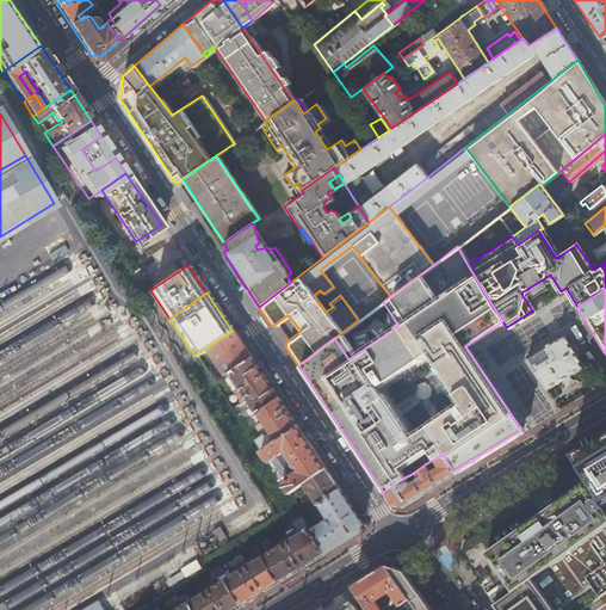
[(226,371),(249,356),(232,331),(205,349),(223,374),(226,371)]
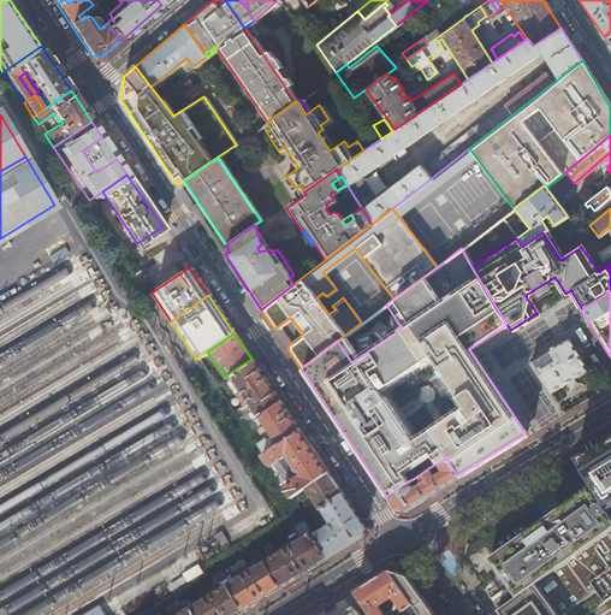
[(565,337),(528,359),(549,392),(585,370),(565,337)]
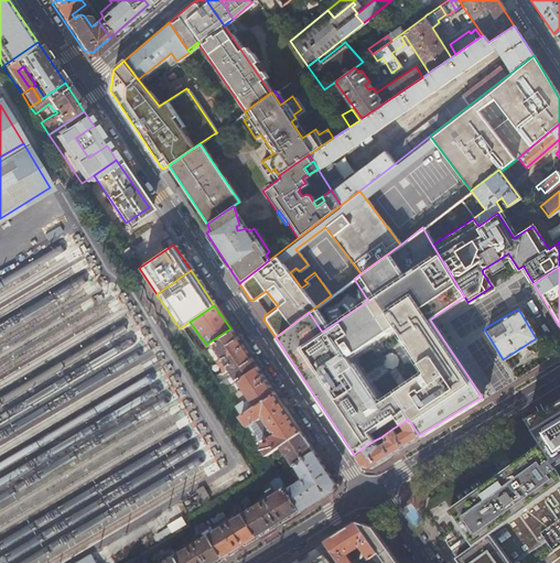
[(234,380),(256,366),(230,328),(208,343),(222,361),(216,365),(221,370),(225,367),(234,380)]
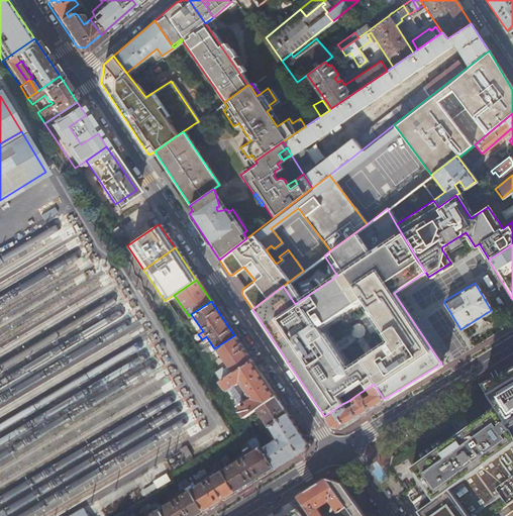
[(218,381),(249,359),(234,335),(214,348),(208,353),(202,357),(205,362),(218,352),(225,363),(224,366),(219,368),(219,367),(212,372),(218,381)]
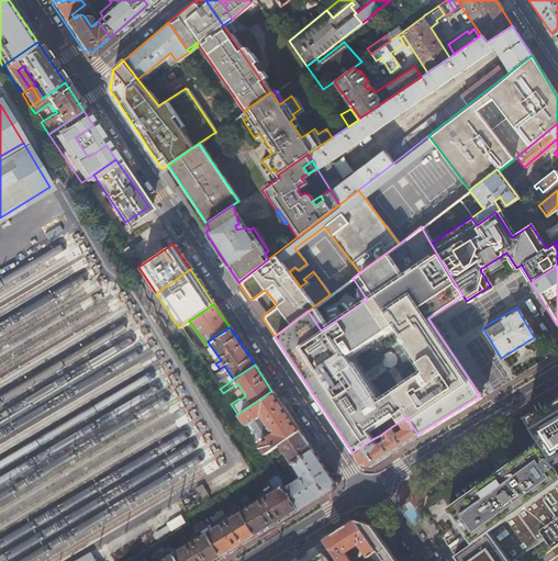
[(220,389),(226,384),(223,379),(216,383),(220,389)]
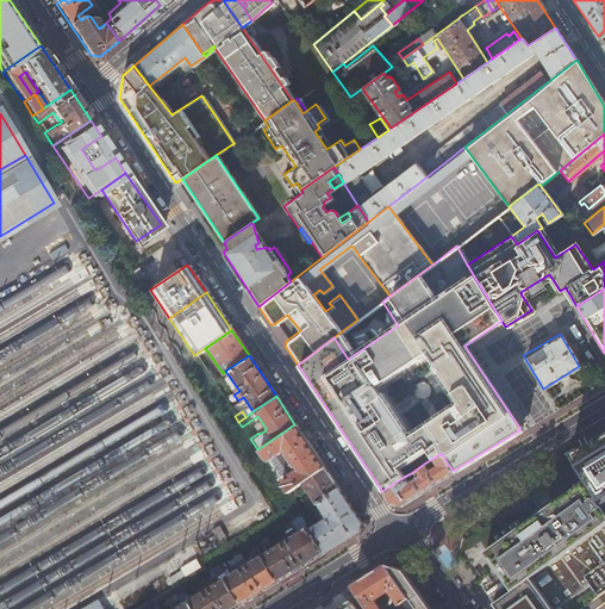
[(300,480),(322,465),(294,424),(257,449),(285,491),(300,480)]
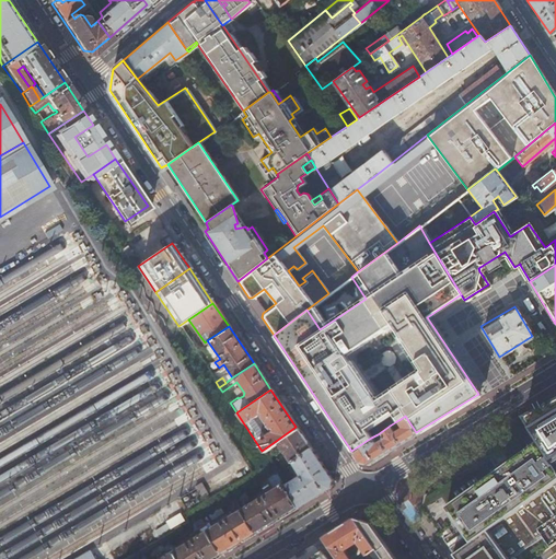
[(555,392),(521,414),(530,427),(555,467),(555,468),(555,392)]
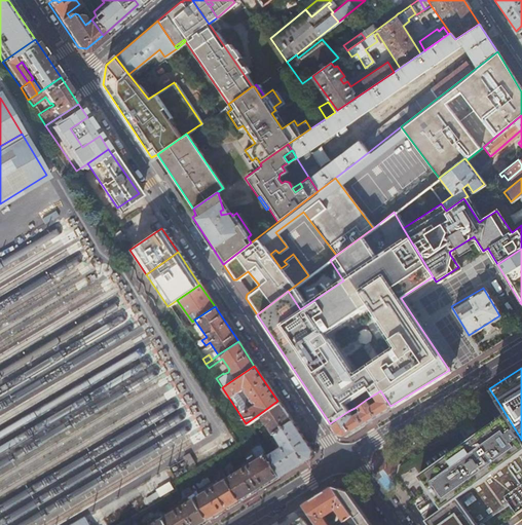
[(348,411),(330,423),(336,433),(344,435),(390,406),(380,390),(376,394),(374,395),(377,401),(370,405),(366,400),(355,408),(358,413),(351,416),(348,411)]
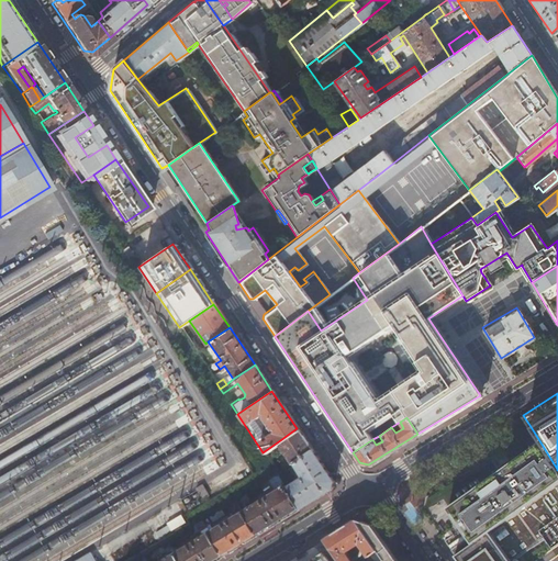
[(403,428),(400,422),(391,427),(395,433),(403,428)]
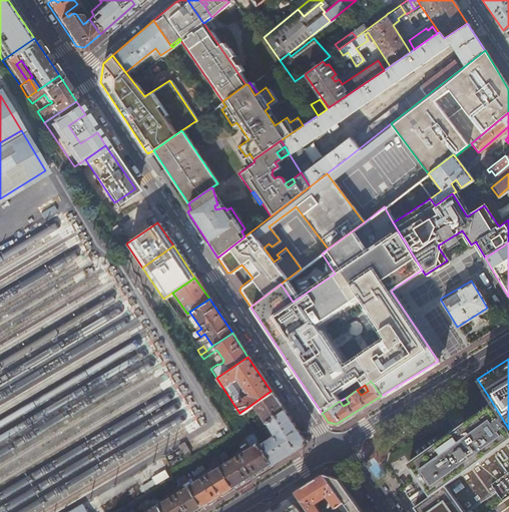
[(265,421),(283,409),(271,391),(252,404),(265,422),(265,421)]
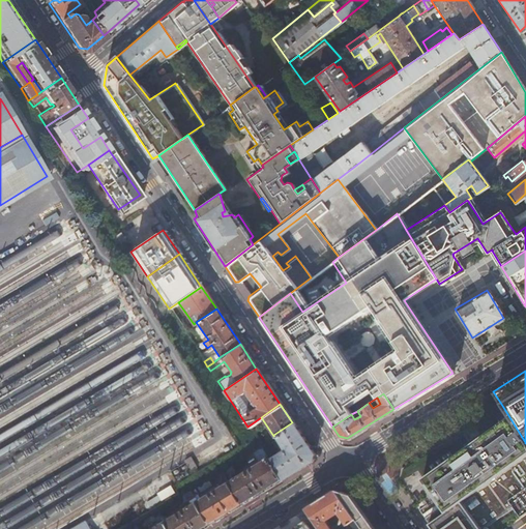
[(454,434),(506,508),(509,506),(517,516),(525,509),(525,480),(525,479),(525,443),(525,442),(501,404),(454,434)]
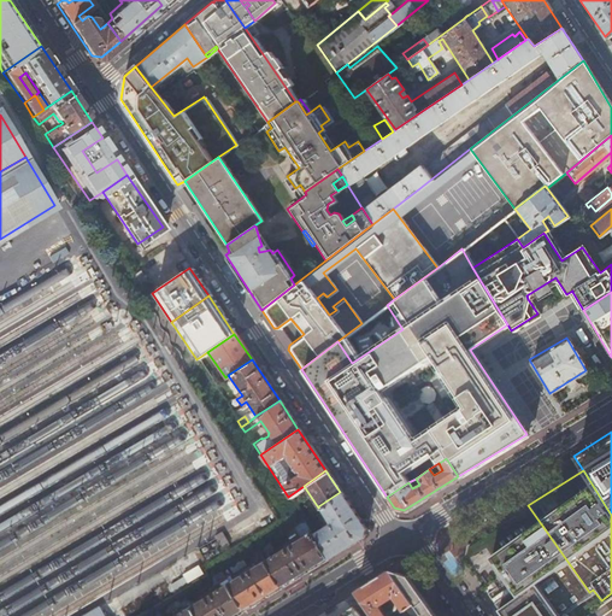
[(416,479),(409,482),(412,488),(419,485),(416,479)]
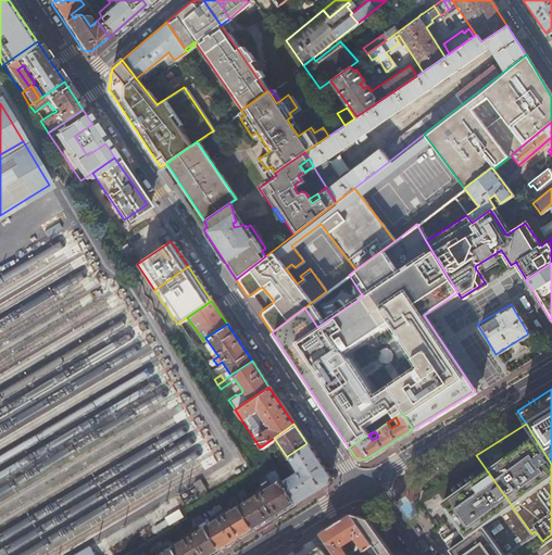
[(272,468),(293,503),(326,482),(327,475),(306,443),(287,456),(296,470),(285,477),(284,474),(281,476),(275,465),(273,467),(272,468)]
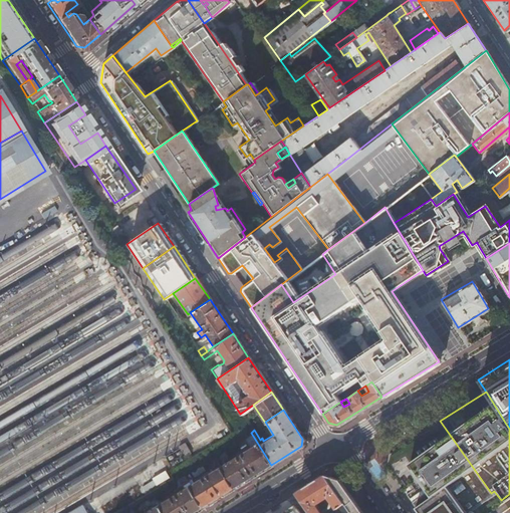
[(386,456),(426,512),(464,512),(491,493),(440,421),(386,454),(386,456)]
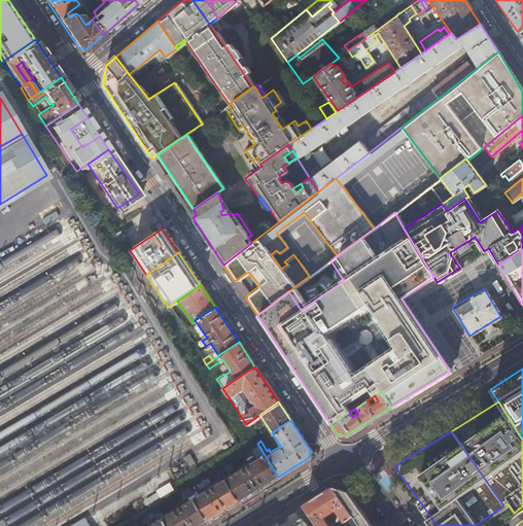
[(239,500),(278,477),(257,444),(219,467),(222,472),(252,454),(253,457),(256,460),(225,479),(239,500)]
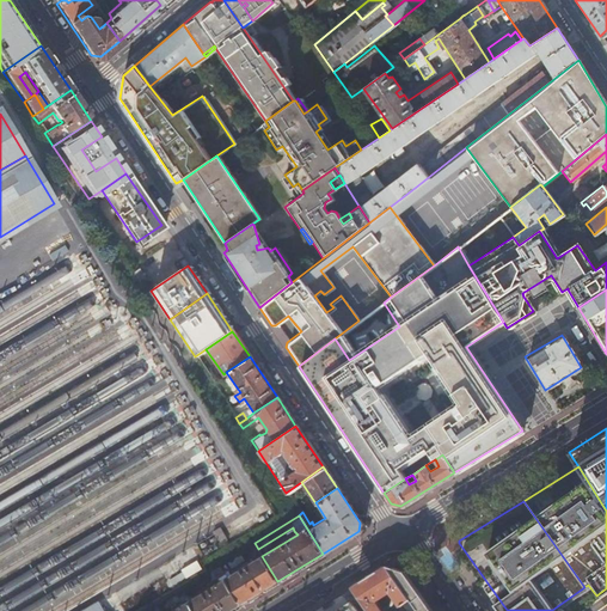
[(218,526),(210,531),(218,543),(225,538),(218,526)]
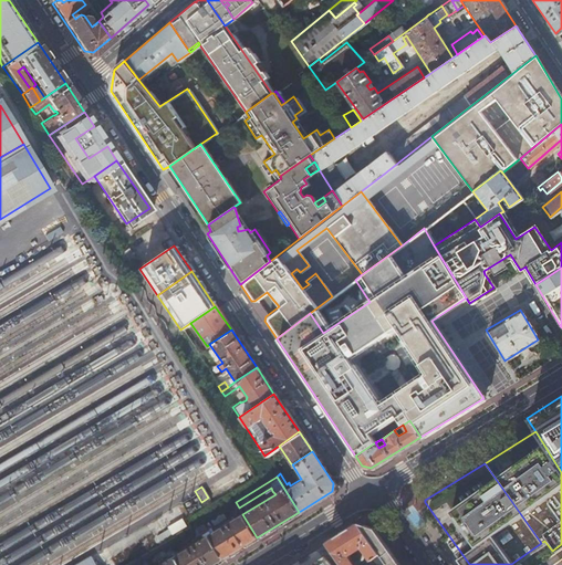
[(239,508),(236,502),(200,523),(204,529),(230,513),(233,520),(208,535),(222,558),(257,537),(242,514),(239,508)]
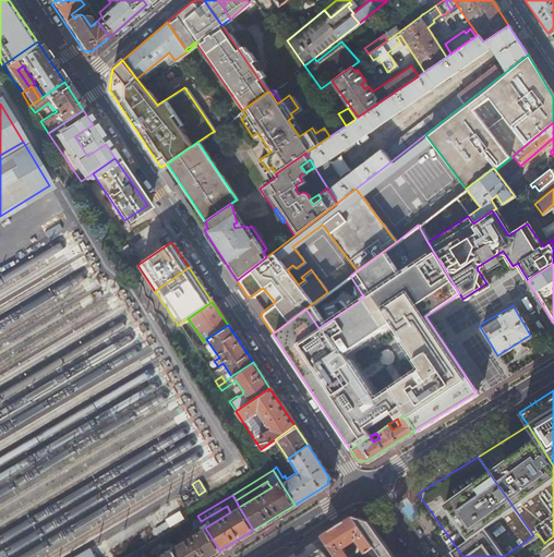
[(462,556),(419,495),(416,506),(453,556),(462,556)]
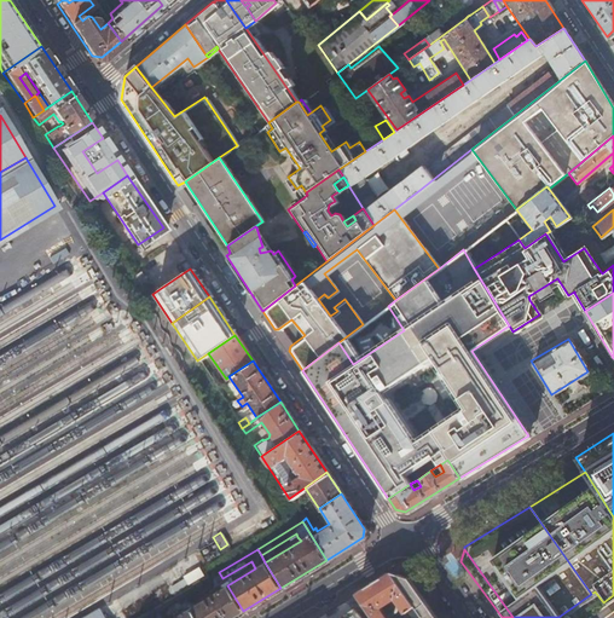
[(222,578),(219,572),(183,595),(186,601),(215,583),(221,589),(190,608),(195,617),(231,617),(243,611),(227,585),(222,578)]
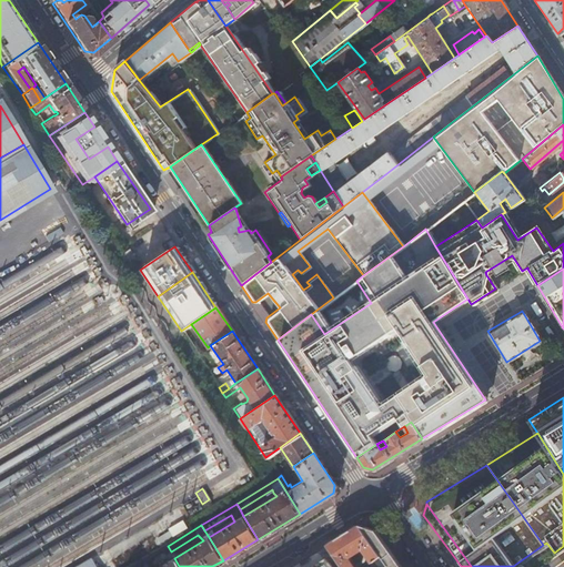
[(355,525),(324,544),(340,566),(353,566),(345,557),(360,548),(370,562),(378,556),(355,525)]
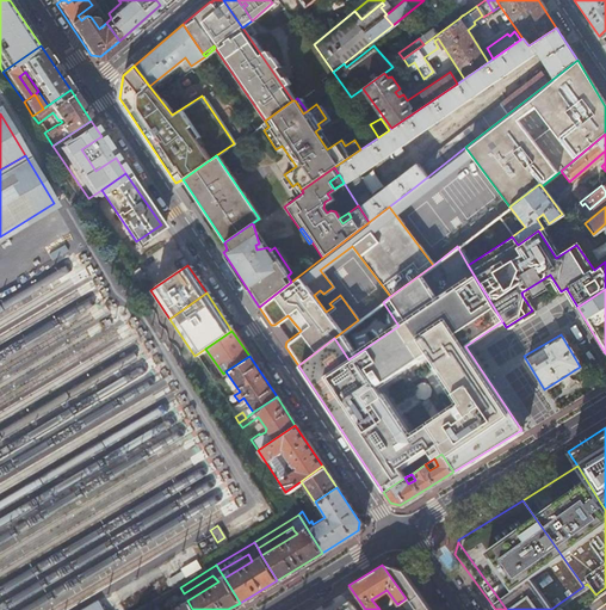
[(383,565),(382,565),(406,598),(413,608),(408,609),(428,609),(400,571),(383,565)]
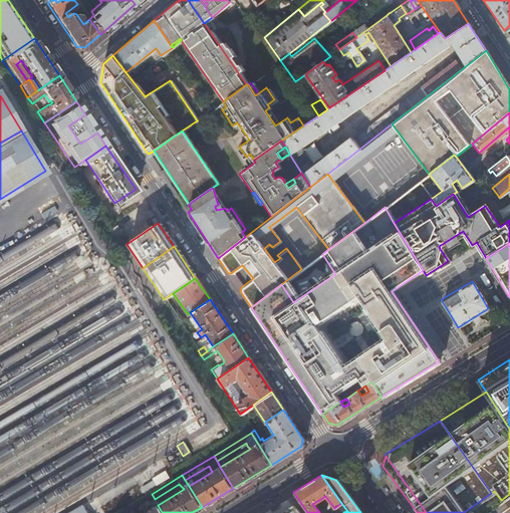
[(155,499),(152,494),(119,512),(132,512),(148,503),(149,504),(155,500),(155,499)]
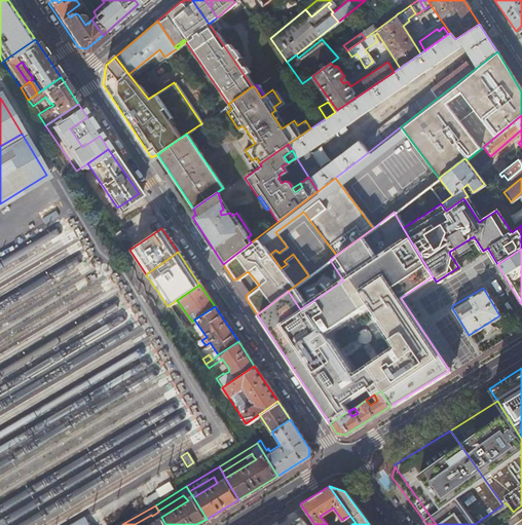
[(67,524),(90,524),(85,515),(67,524)]
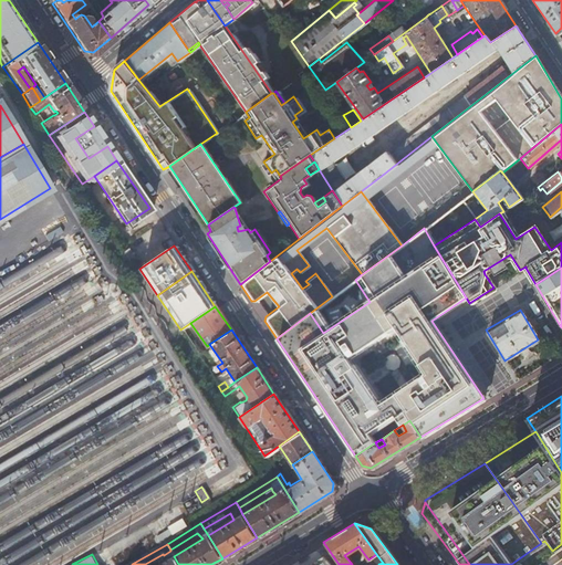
[(329,564),(322,555),(305,564),(329,564)]
